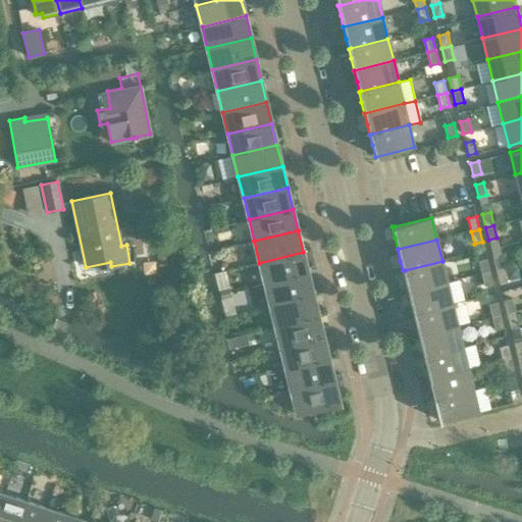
[(259,263),(264,284),(308,273),(303,252),(259,263)]
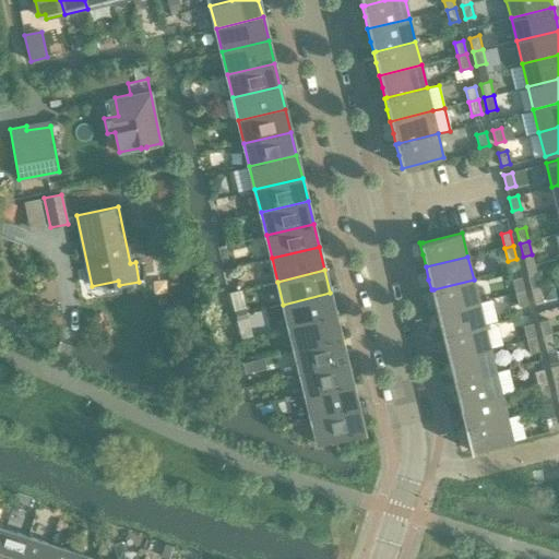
[(527,275),(531,289),(540,287),(537,273),(527,275)]
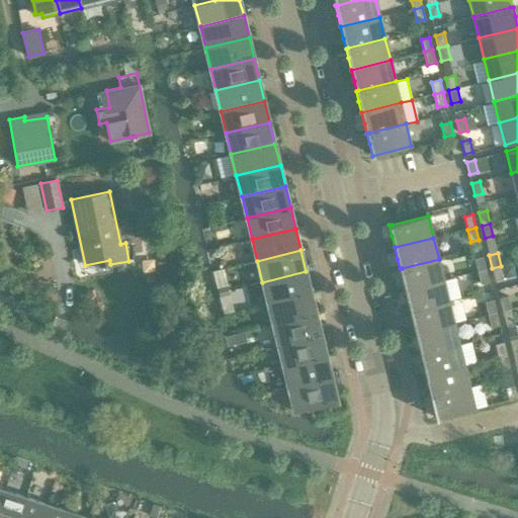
[(475,259),(478,272),(486,270),(483,257),(475,259)]
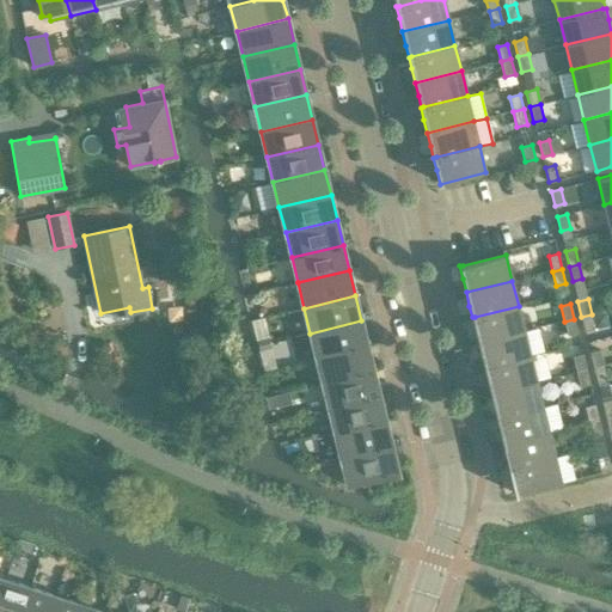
[(475,317),(472,317),(475,329),(478,342),(525,331),(519,306),(475,317)]
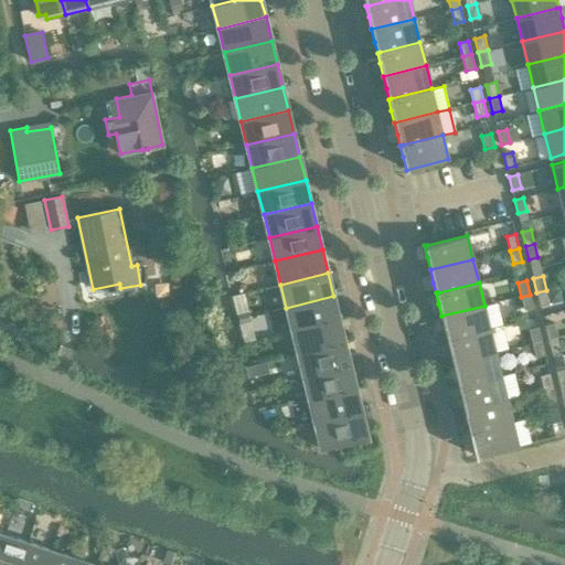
[(546,290),(536,292),(540,306),(550,304),(546,290)]
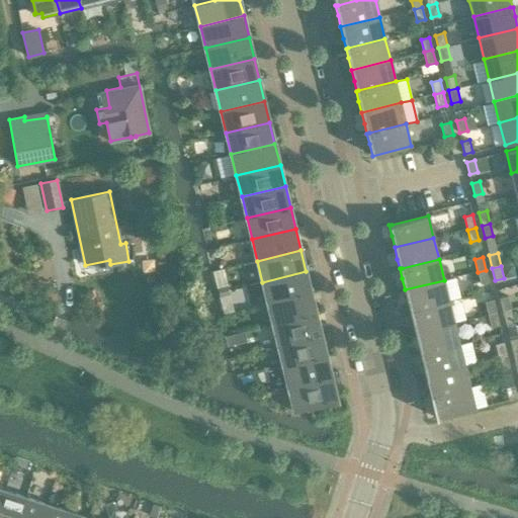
[(486,270),(478,272),(481,284),(489,282),(486,270)]
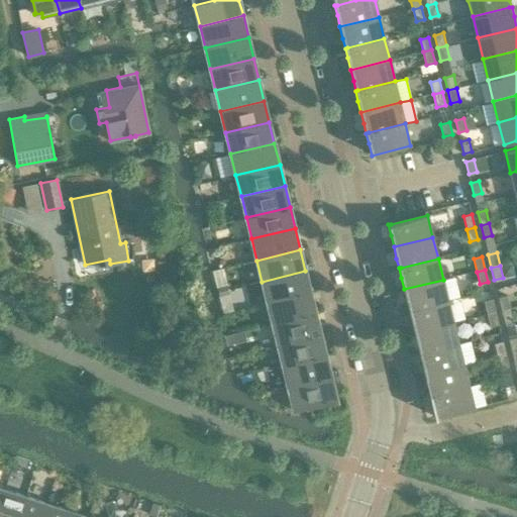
[(262,282),(267,303),(310,292),(305,271),(262,282)]
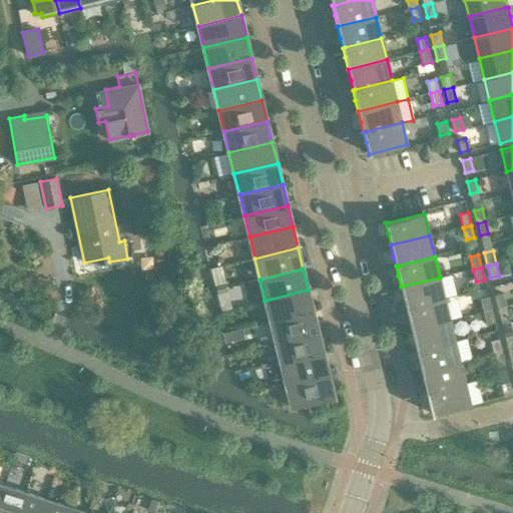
[(440,278),(401,287),(404,298),(406,308),(408,308),(445,299),(440,278)]
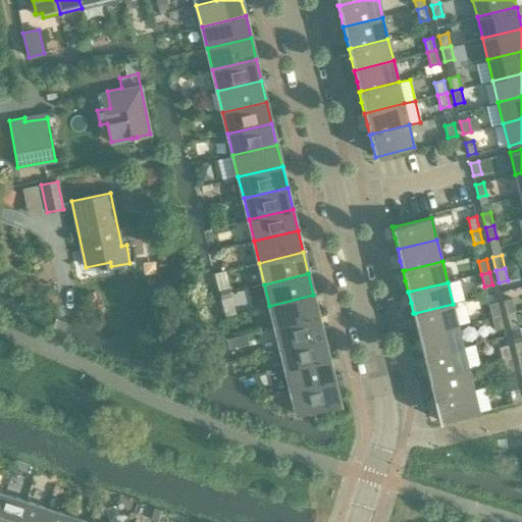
[(269,306),(274,327),(318,316),(313,295),(269,306)]
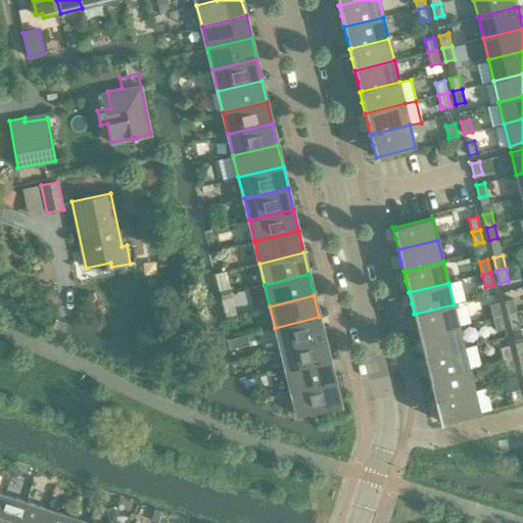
[(504,301),(507,314),(516,312),(513,298),(504,301)]
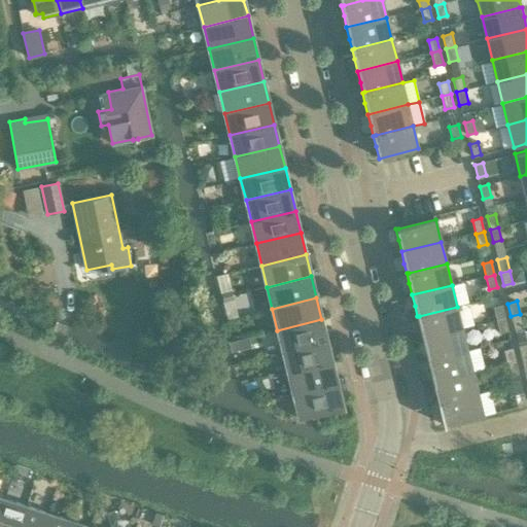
[(493,308),(496,320),(505,318),(502,306),(493,308)]
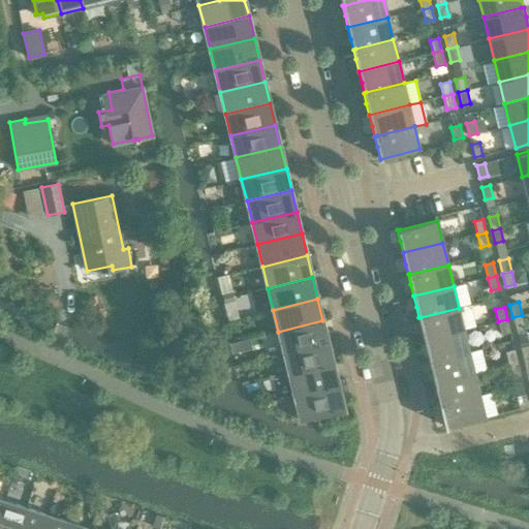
[(421,317),(418,317),(421,328),(424,340),(464,330),(459,308),(421,317)]
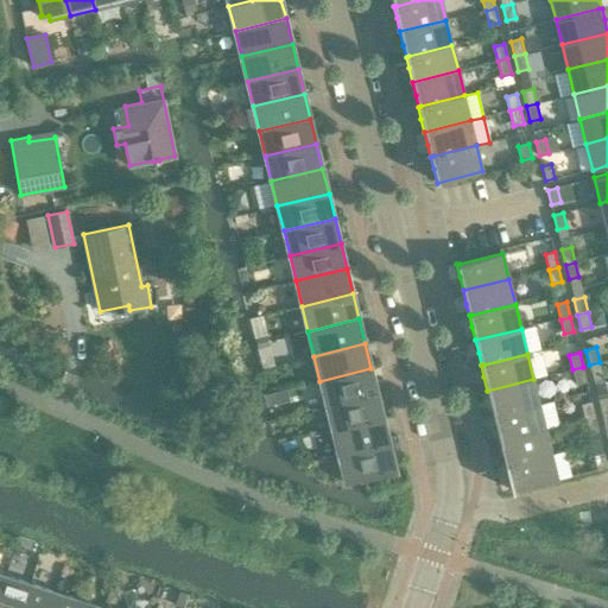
[(600,362),(589,365),(594,380),(603,378),(600,362)]
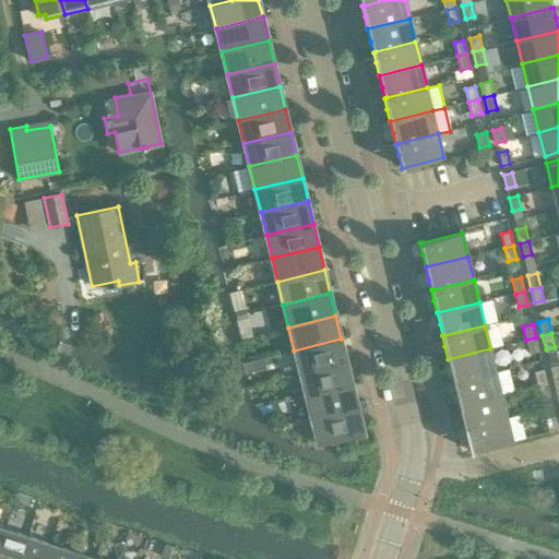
[(536,337),(526,340),(530,354),(539,352),(536,337)]
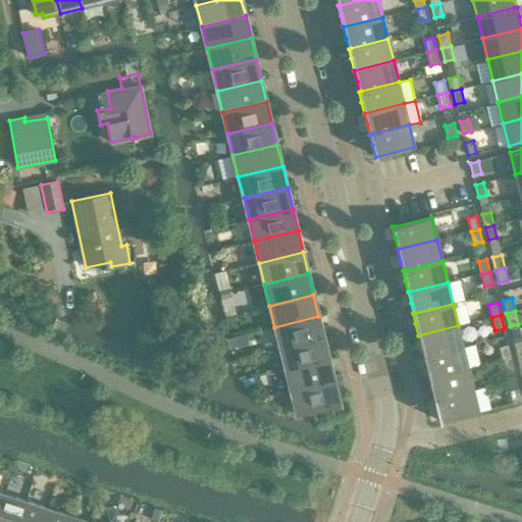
[(274,327),(279,349),(324,337),(318,316),(274,327)]
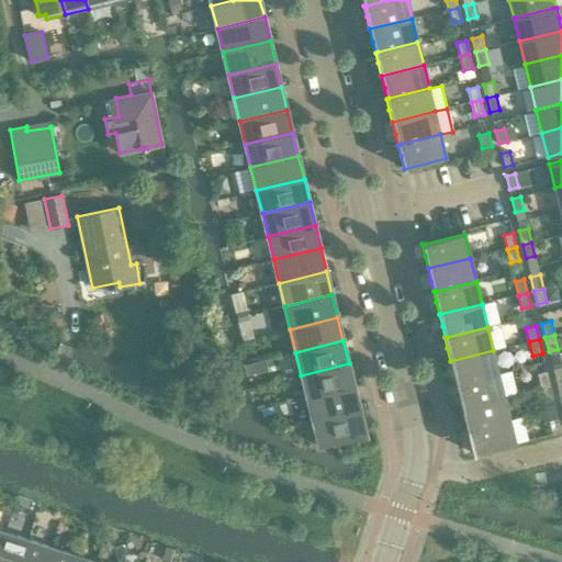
[(493,350),(450,361),(453,373),(456,384),(459,383),(498,373),(493,350)]
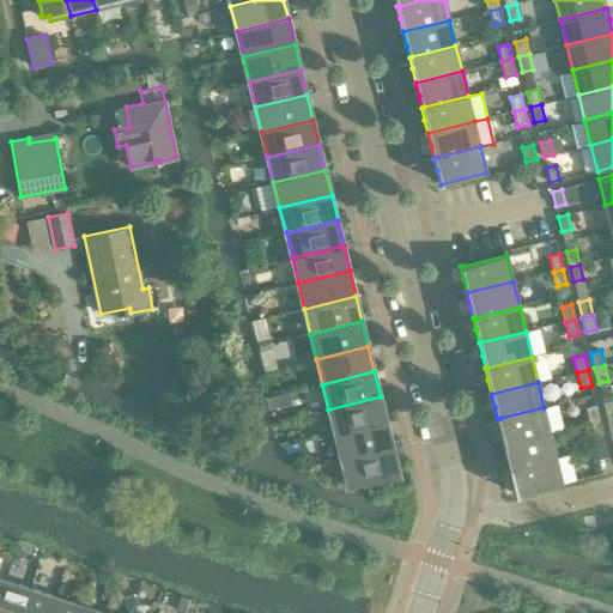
[(328,410),(335,435),(387,422),(381,396),(328,410)]
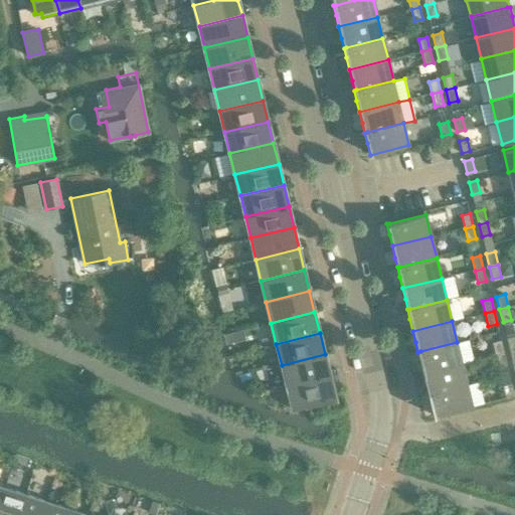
[(492,343),(496,355),(504,353),(501,341),(492,343)]
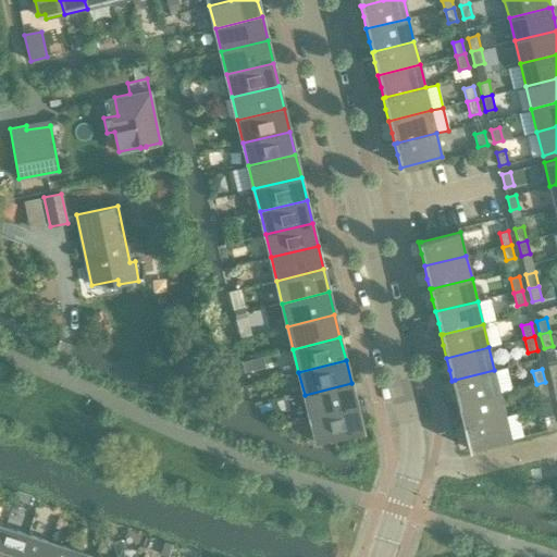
[(455,380),(452,381),(455,391),(457,404),(499,393),(494,370),(455,380)]
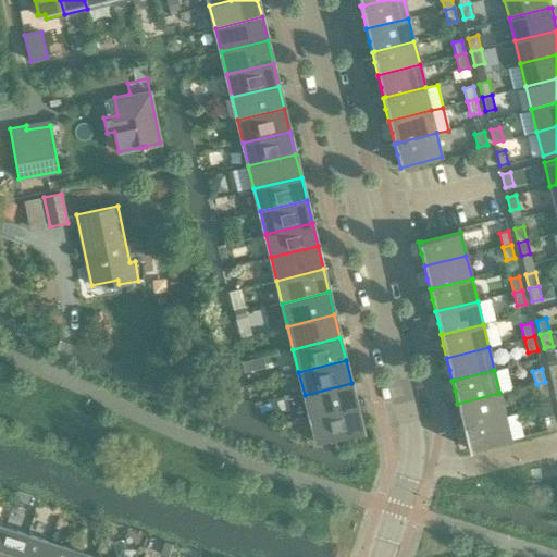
[(545,382),(536,384),(540,398),(548,396),(545,382)]
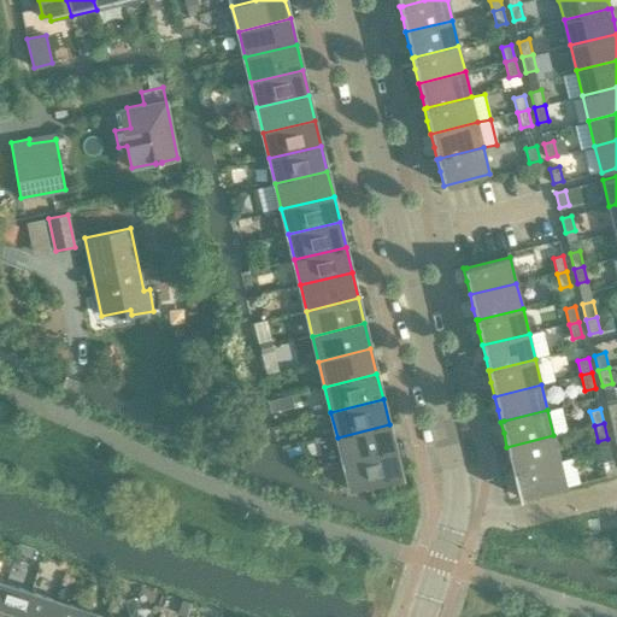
[(338,438),(344,463),(395,450),(389,424),(338,438)]
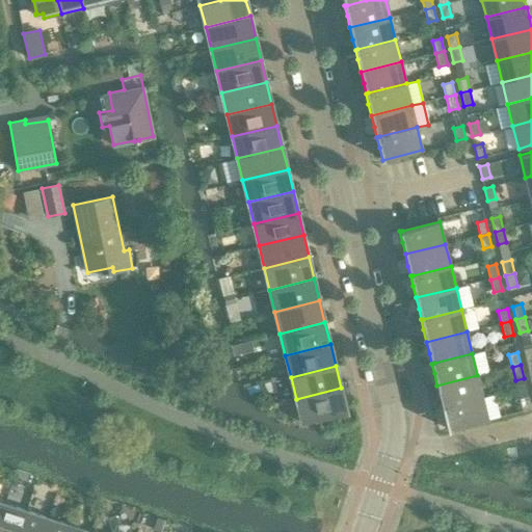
[(477,375),(436,386),(440,397),(443,407),(445,406),(482,397),(477,375)]
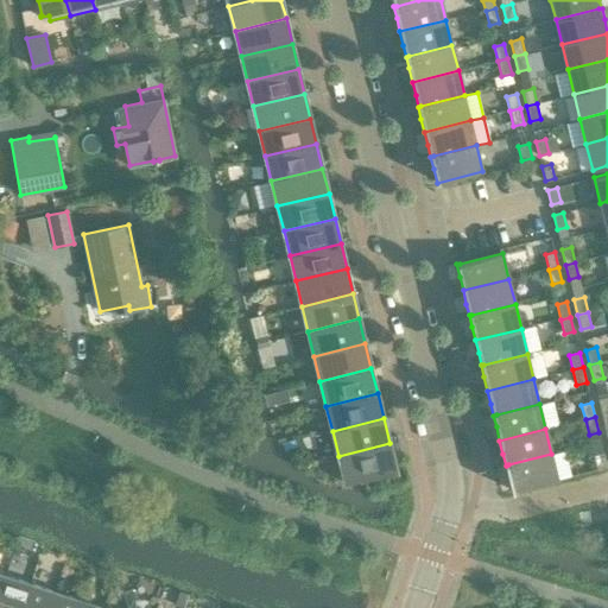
[(390,443),(339,456),(344,483),(346,483),(346,481),(394,469),(394,472),(396,470),(390,443)]
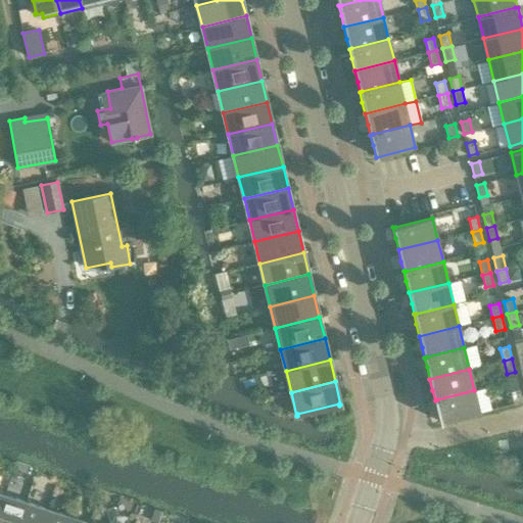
[(511,392),(514,405),(522,402),(519,389),(511,392)]
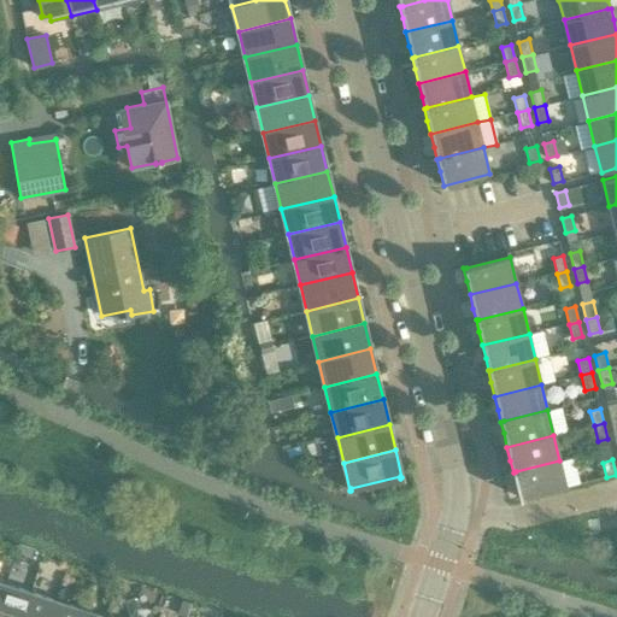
[(516,471),(513,472),(516,483),(519,498),(566,487),(559,460),(516,471)]
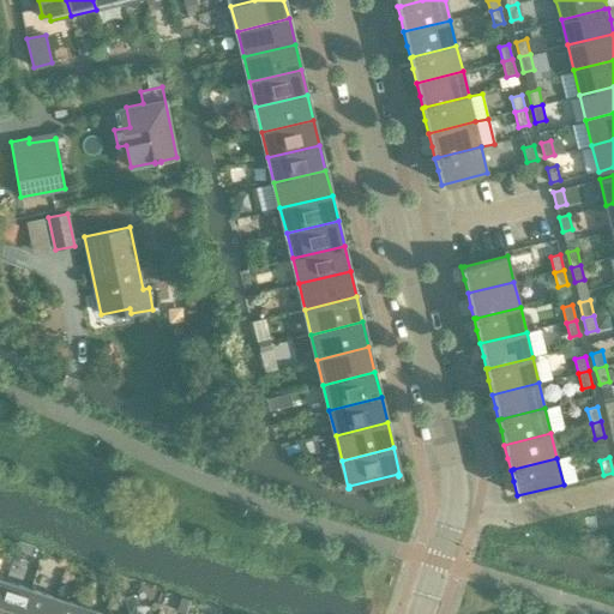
[(0,613),(22,613),(30,589),(5,582),(0,595),(0,613)]
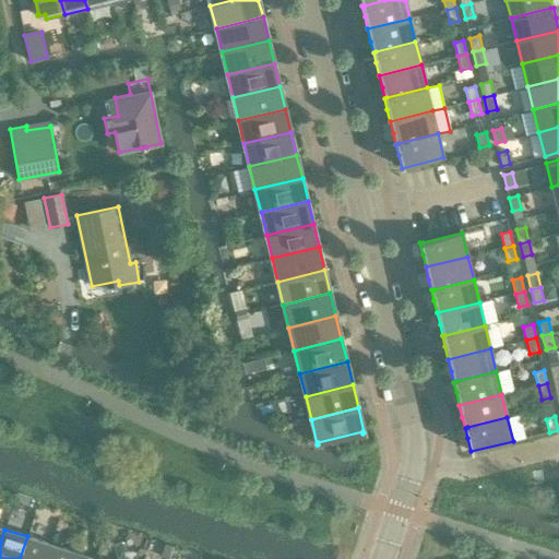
[(45,558),(50,544),(27,536),(20,558),(45,558)]
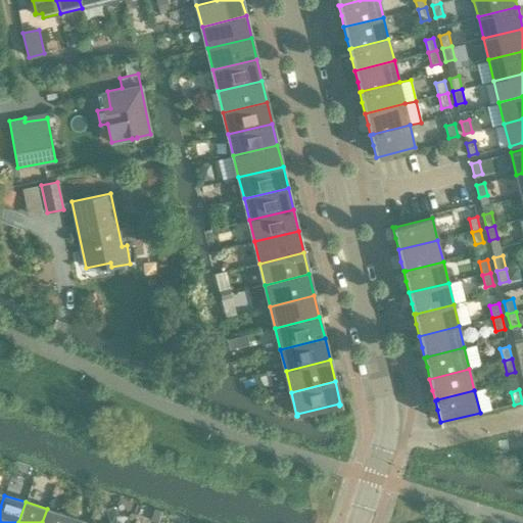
[(64,522),(67,516),(47,509),(42,522),(64,522)]
